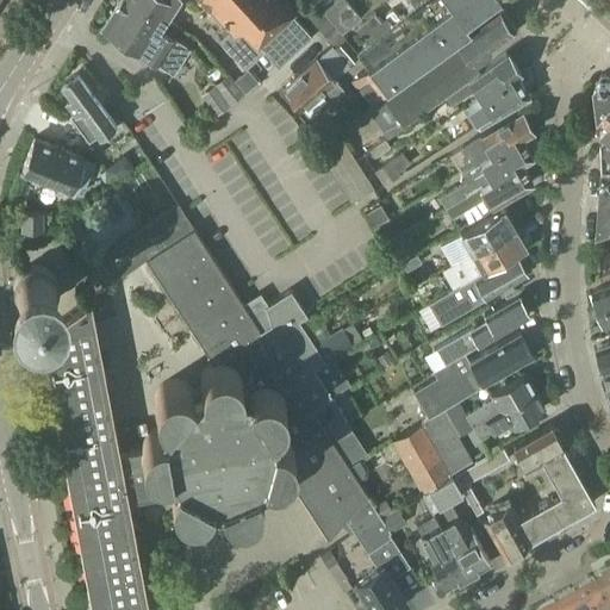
[(136,0),(118,0),(113,8),(154,35),(153,38),(167,48),(173,37),(159,27),(165,18),(136,0)]
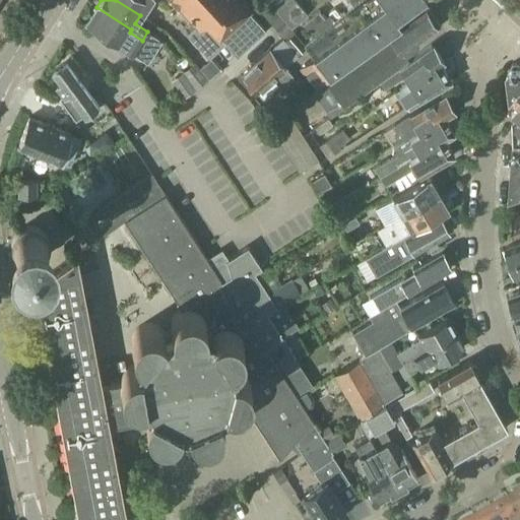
[(116,0),(140,15),(149,0),(116,0)]
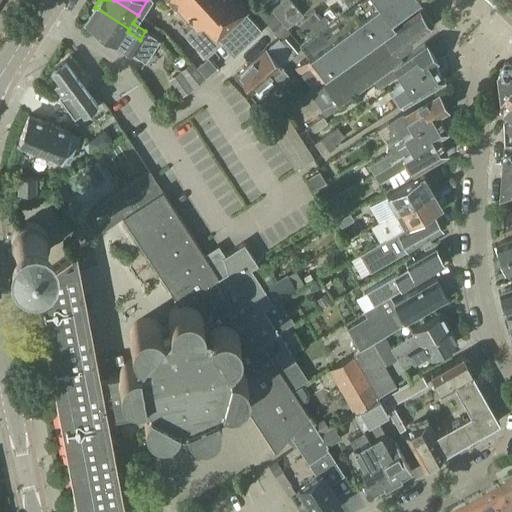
[(171,0),(174,3),(173,5),(175,7),(177,5),(194,24),(184,32),(205,55),(221,41),(234,55),(262,29),(243,9),(245,8),(237,0),(171,0)]
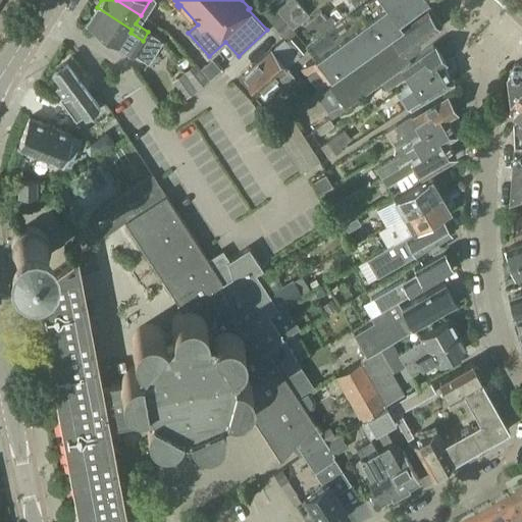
[(274,7),(292,29),(309,14),(296,0),(282,0),(278,3),(274,7)]
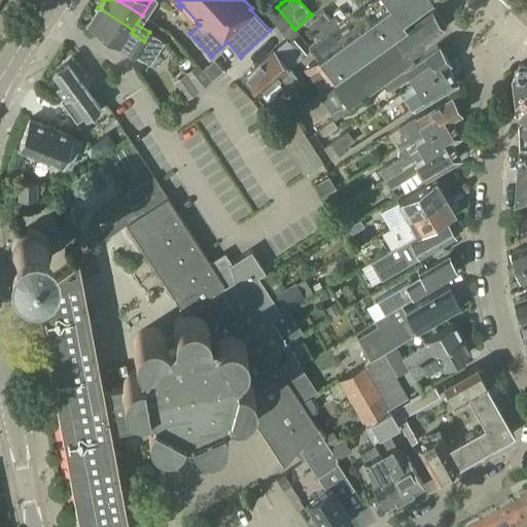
[(362,3),(365,0),(334,0),(322,9),(323,11),(307,25),(305,24),(296,31),(299,34),(308,45),(314,40),(339,20),(358,4),(361,2),(362,3)]
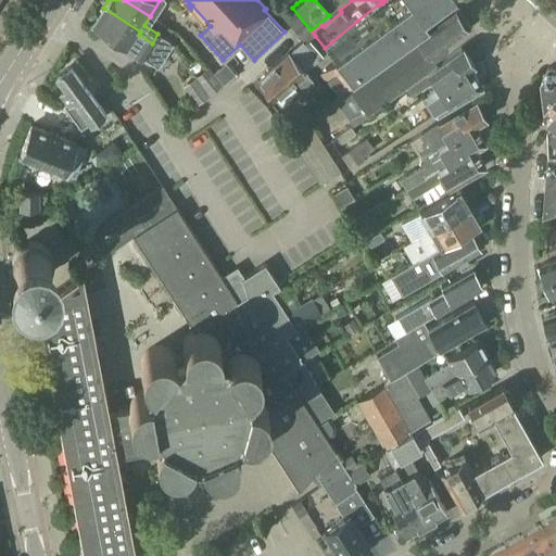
[(327,50),(336,61),(368,37),(418,0),(386,0),(382,3),(381,2),(378,4),(357,21),(331,42),(325,48),(327,50)]
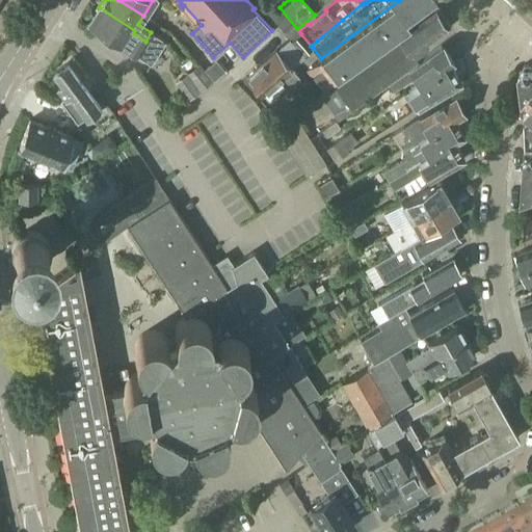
[(321,58),(338,79),(409,27),(405,23),(435,0),(400,0),(352,35),(321,58)]
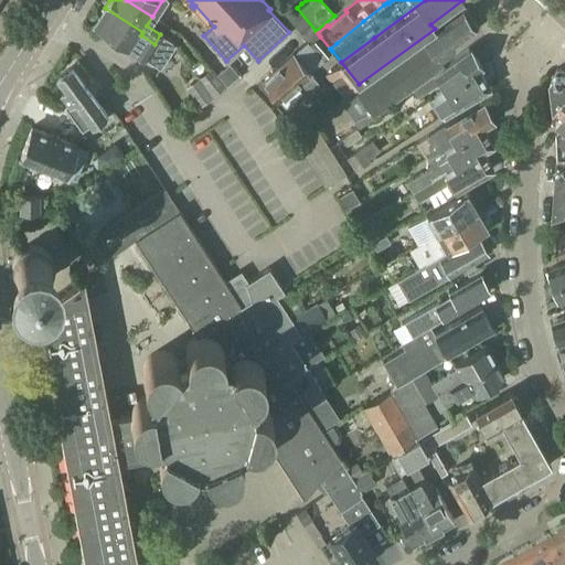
[(142,32),(105,8),(94,24),(160,68),(161,66),(167,56),(176,44),(160,34),(155,44),(141,35),(142,32)]
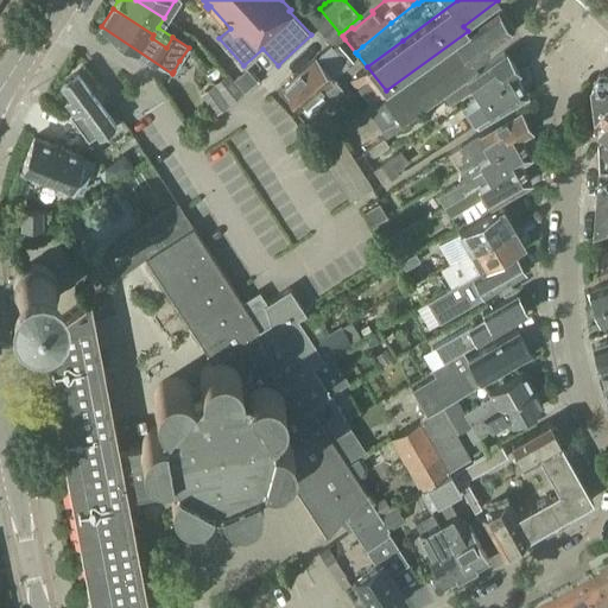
[(424,109),(443,95),(450,90),(477,71),(474,65),(489,54),(486,50),(512,31),(496,11),(468,31),(386,90),(380,95),(401,126),(424,109)]
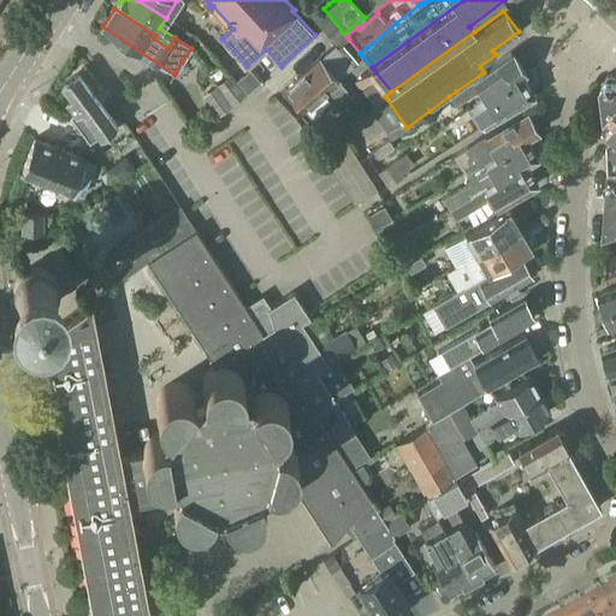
[(349,40),(347,36),(335,46),(351,65),(362,55),(360,53),(349,40)]
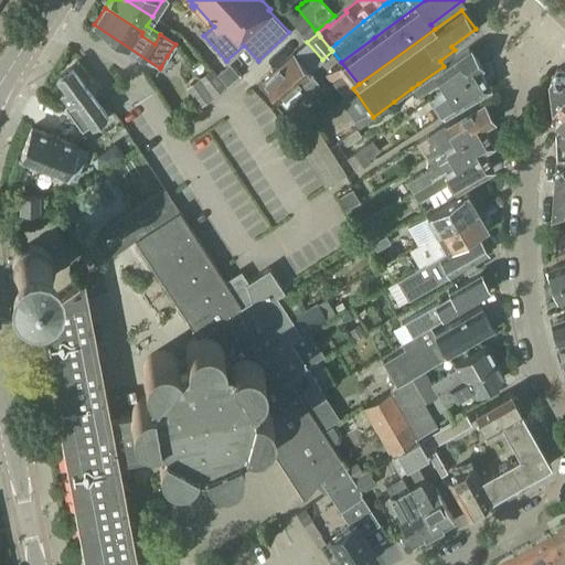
[(322,60),(307,42),(292,54),(262,82),(279,102),(301,82),(309,91),(317,83),(309,74),(323,61),(322,60)]
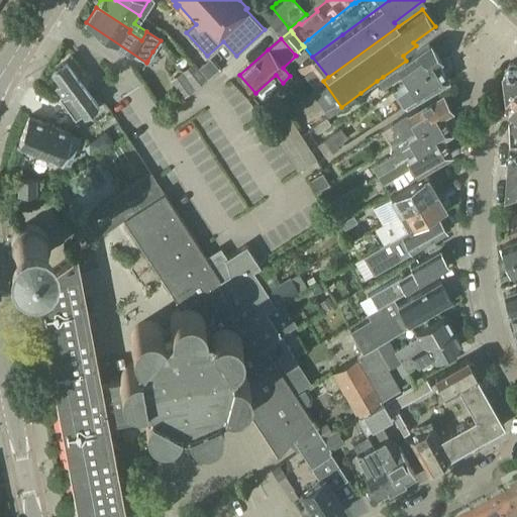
[(402,75),(407,83),(408,84),(437,65),(440,62),(429,44),(406,61),(383,77),(377,81),(383,89),(402,75)]
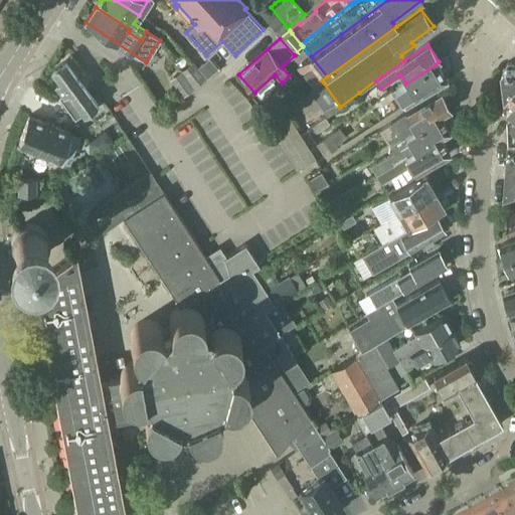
[(322,80),(327,76),(311,56),(294,69),(310,90),(322,80)]
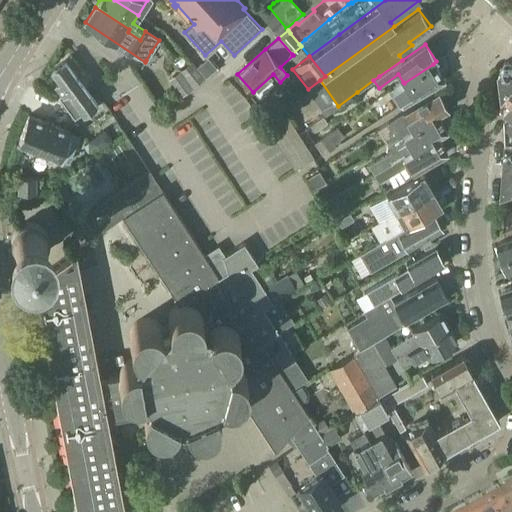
[(97,104),(66,61),(52,71),(60,83),(55,87),(61,95),(67,92),(83,115),(97,104)]
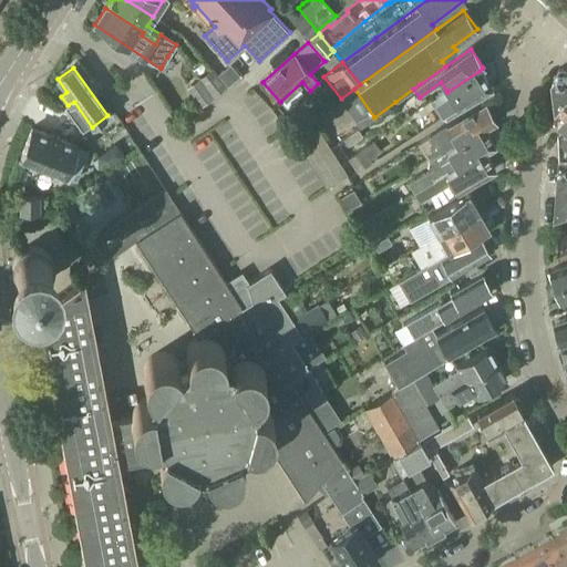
[(203,74),(199,78),(214,95),(228,85),(219,75),(212,68),(203,74)]
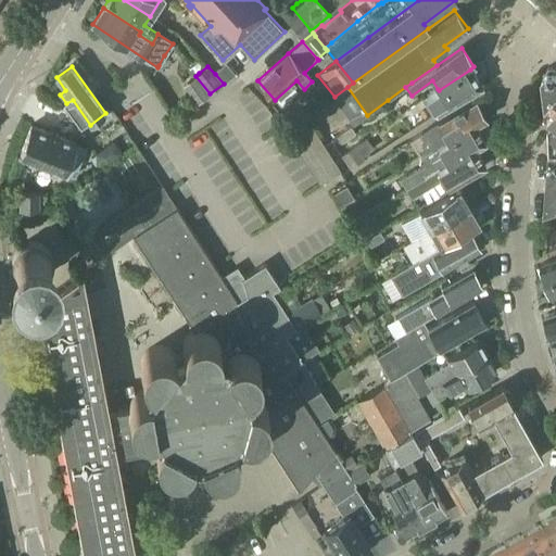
[(555,118),(555,67),(548,67),(543,73),(547,122),(555,118)]
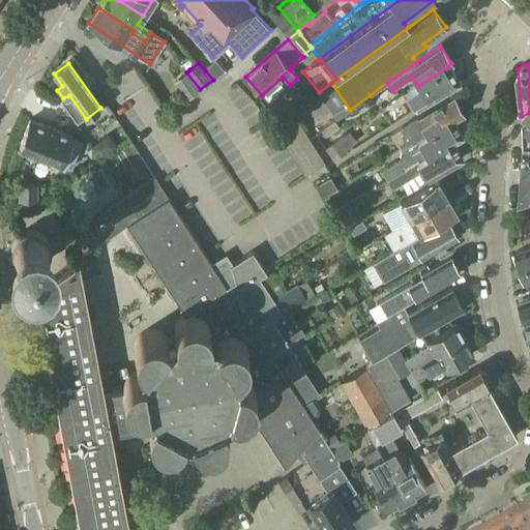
[(403,94),(409,102),(413,110),(460,83),(448,66),(418,86),(417,85),(403,94)]
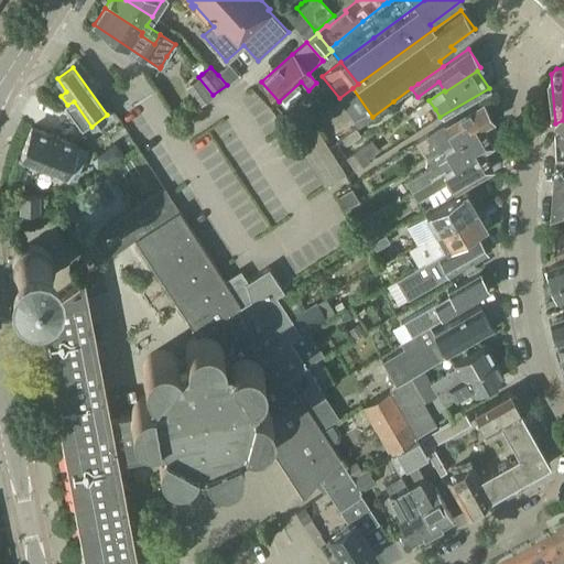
[(213,95),(198,77),(186,87),(199,105),(213,95)]
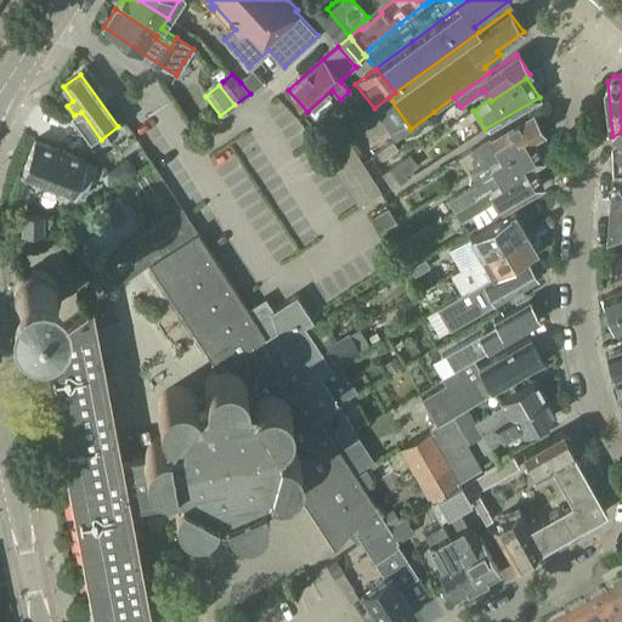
[(490,167),(531,141),(543,134),(531,113),(471,150),(484,169),(487,168),(490,167)]
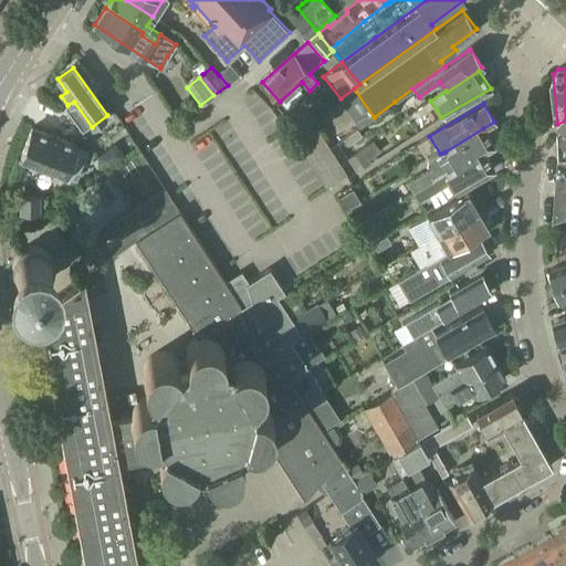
[(286,133),(324,194),(348,178),(310,118),(286,133)]
